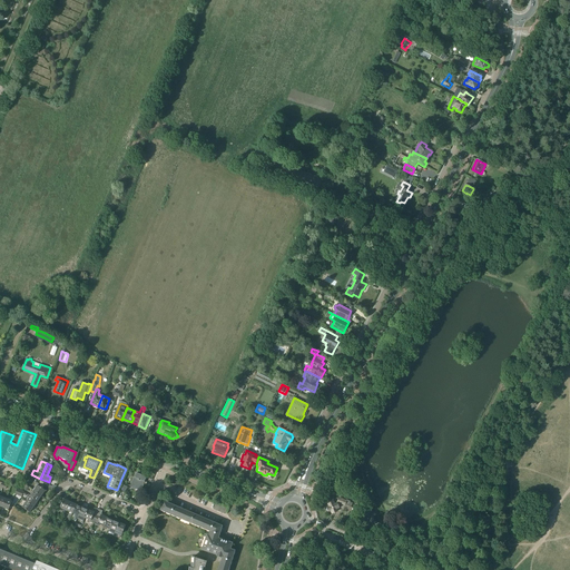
[(131,487),(140,491),(146,478),(137,473),(131,487)]
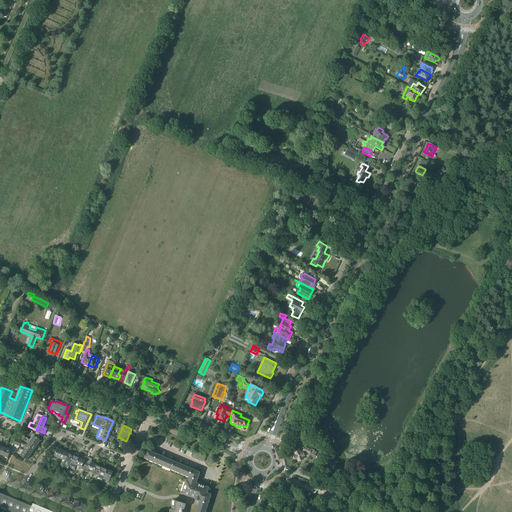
[(31,434),(34,436),(30,441),(37,445),(41,440),(35,437),(37,434),(33,431),(31,434)]
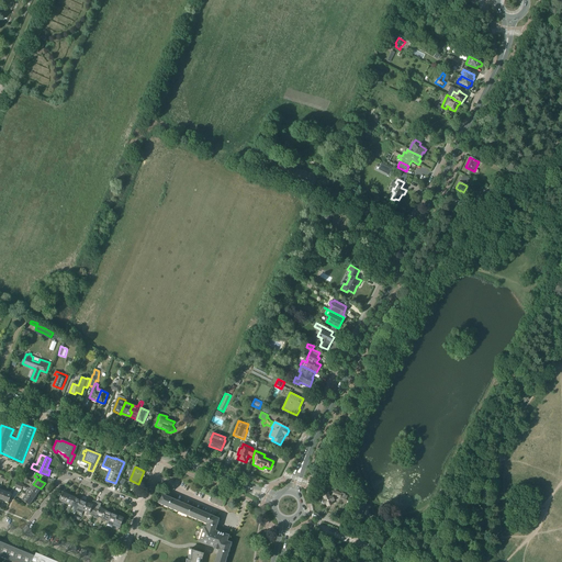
[(30,489),(29,489),(36,494),(41,489),(33,484),(30,489)]
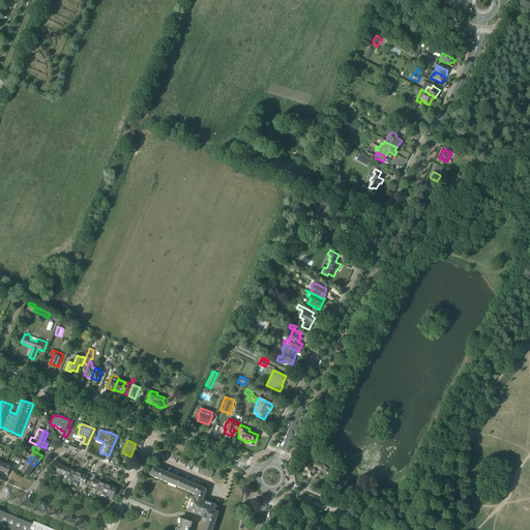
[(34,466),(27,461),(24,466),(31,471),(34,466)]
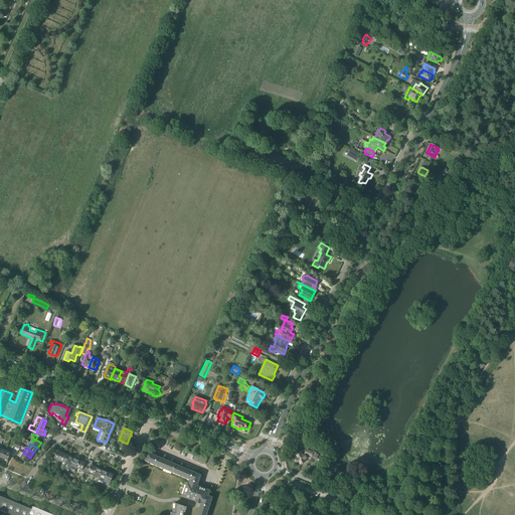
[(8,461),(11,453),(5,451),(2,459),(8,461)]
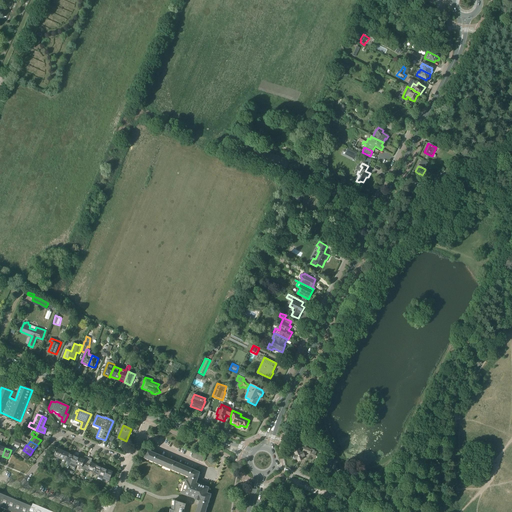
[(58,449),(57,448),(54,456),(57,457),(56,462),(58,463),(59,458),(60,459),(63,451),(60,449),(58,448),(58,449)]
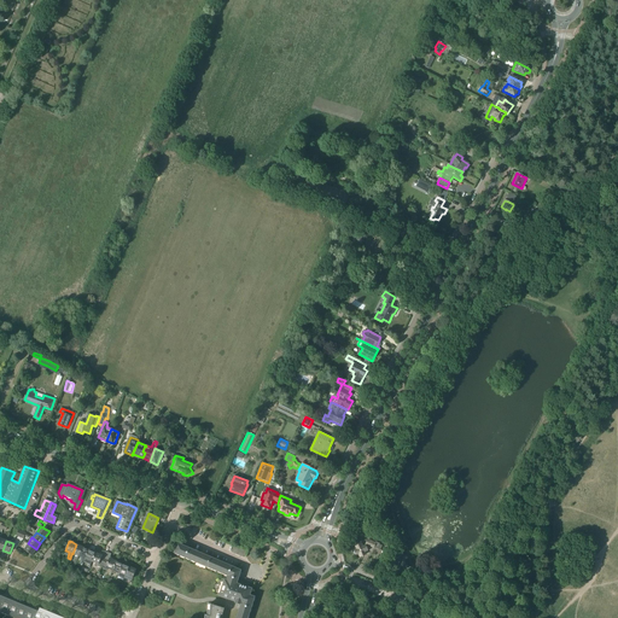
[(368,541),(366,544),(374,548),(380,551),(383,546),(379,544),(380,543),(374,541),(374,542),(368,541)]
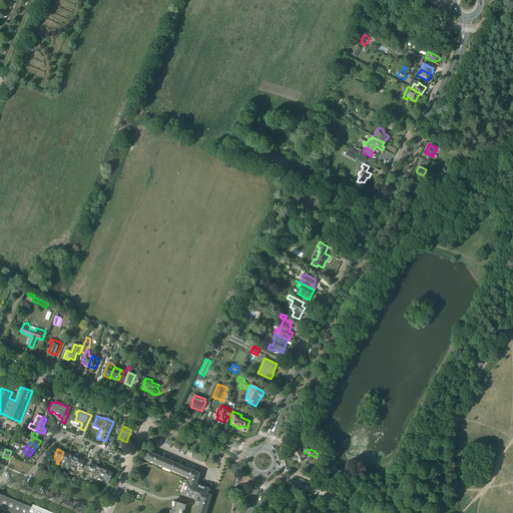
[(20,456),(26,461),(30,456),(23,451),(20,456)]
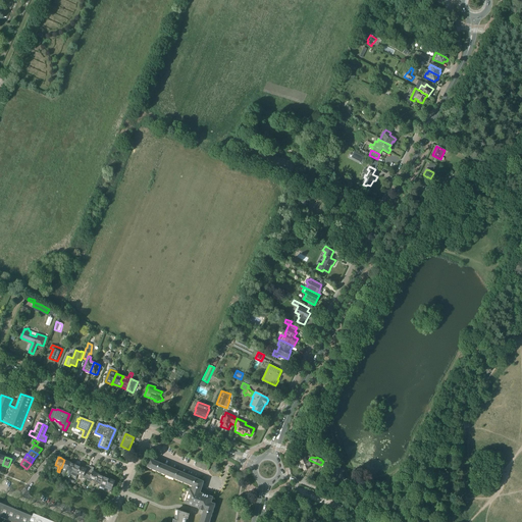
[(63,471),(62,474),(64,475),(66,470),(69,462),(64,460),(61,468),(64,469),(63,471)]
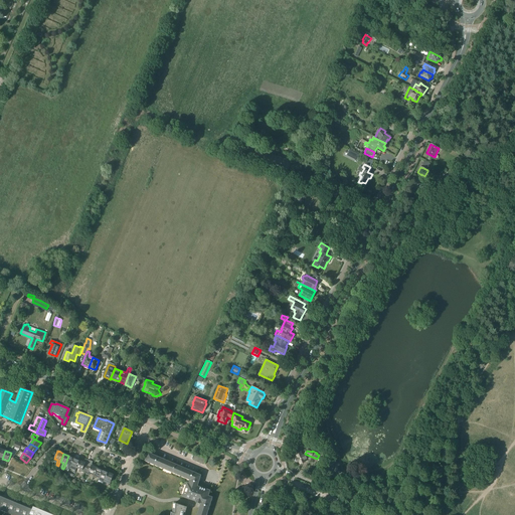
[(206,514),(212,498),(208,496),(210,491),(208,490),(209,486),(199,483),(198,487),(197,487),(201,475),(148,454),(145,461),(190,480),(189,484),(187,483),(183,497),(197,502),(196,502),(201,504),(197,514),(206,514)]
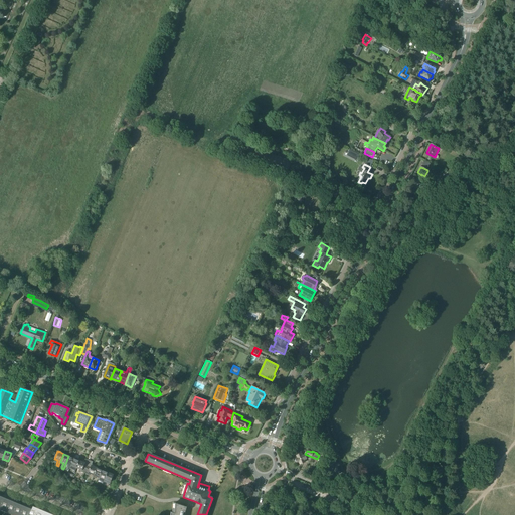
[(303,455),(302,454),(297,456),(300,464),(305,462),(304,460),(306,459),(304,455),(303,455)]
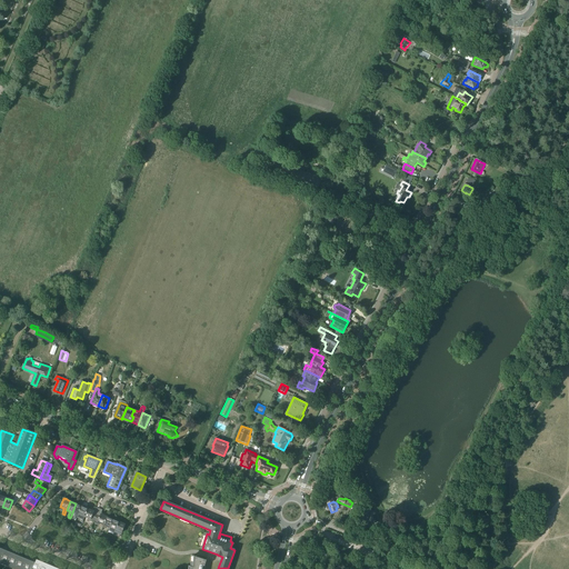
[(75,517),(73,519),(76,520),(79,515),(82,506),(76,503),(72,512),(76,513),(75,517)]
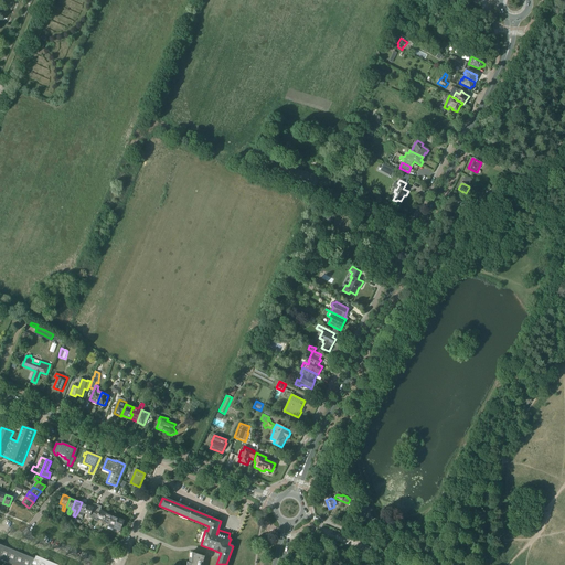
[(78,511),(81,512),(78,518),(82,520),(84,513),(84,514),(88,505),(82,502),(78,511)]
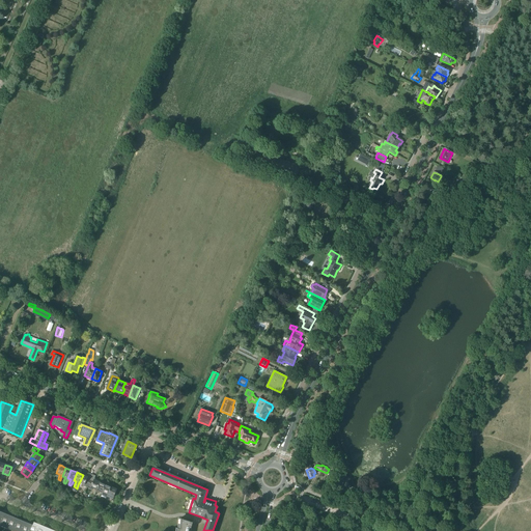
[(334,485),(341,488),(345,477),(338,474),(334,485)]
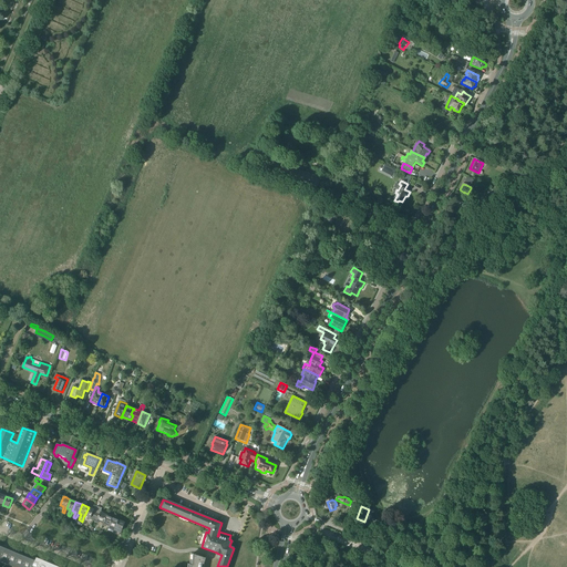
[(84,516),(89,517),(88,518),(93,521),(96,513),(93,512),(94,509),(89,507),(84,516)]
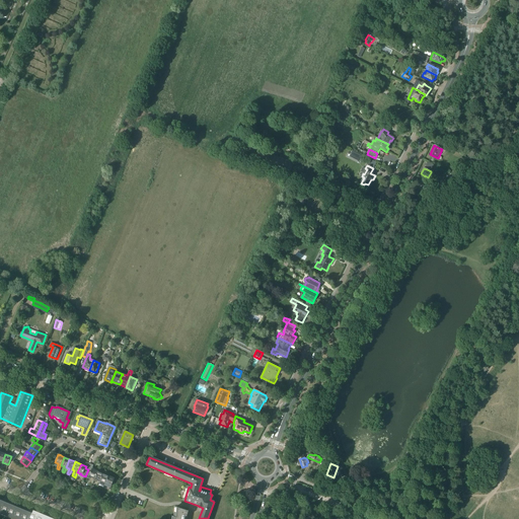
[(90,478),(90,477),(94,478),(94,479),(98,471),(92,468),(91,470),(88,469),(85,476),(90,478)]
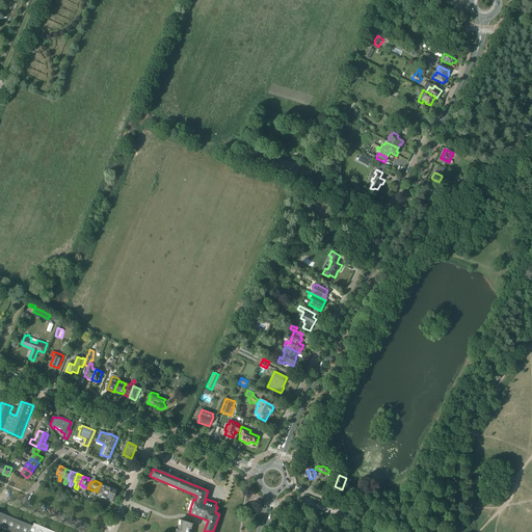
[(97,491),(97,490),(96,494),(99,495),(100,491),(103,494),(106,485),(101,483),(97,491)]
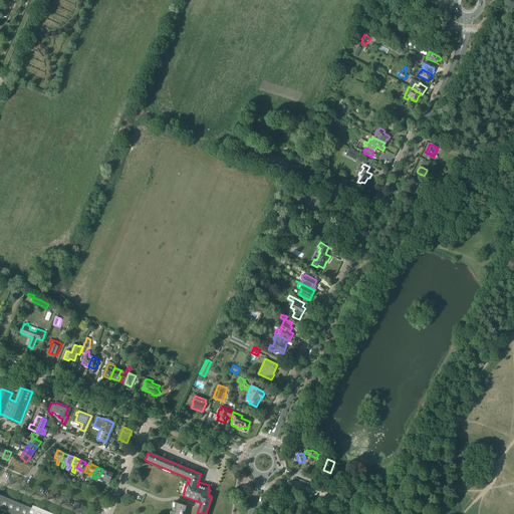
[(99,477),(97,480),(103,482),(104,481),(103,481),(107,472),(102,469),(99,477)]
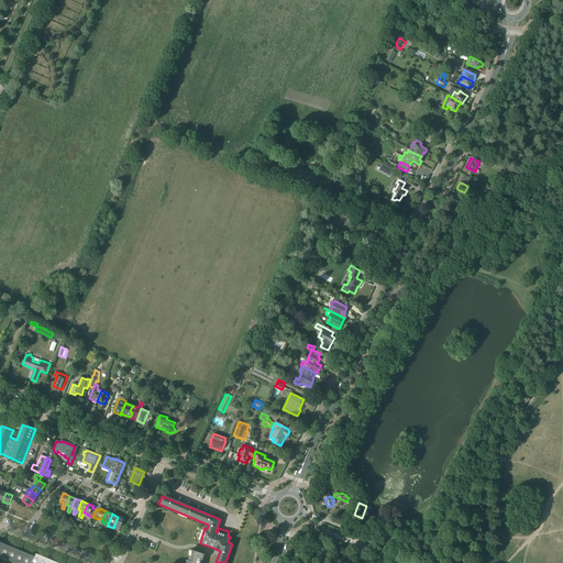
[(118,517),(113,527),(114,527),(120,530),(124,519),(123,519),(118,517)]
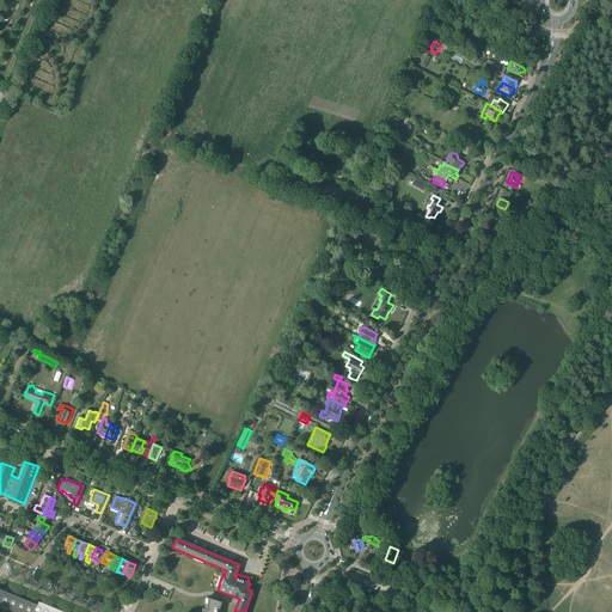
[(14,597),(7,593),(1,606),(10,610),(14,597)]
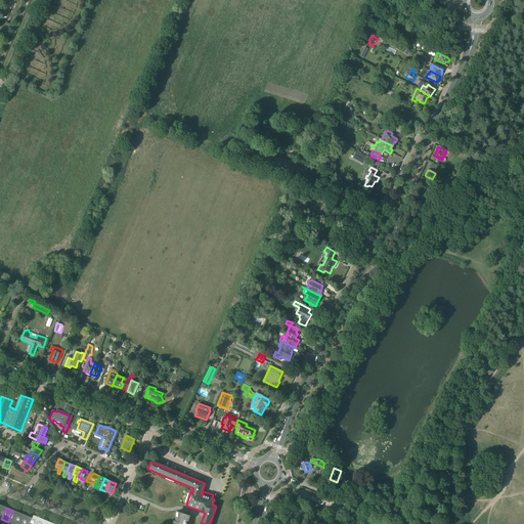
[(14,523),(19,513),(12,511),(8,522),(12,523),(14,523)]
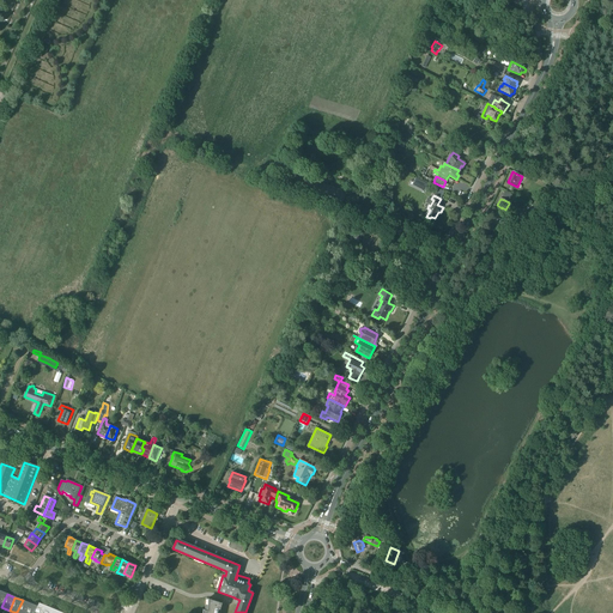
[(23,600),(17,612),(26,612),(31,604),(23,600)]
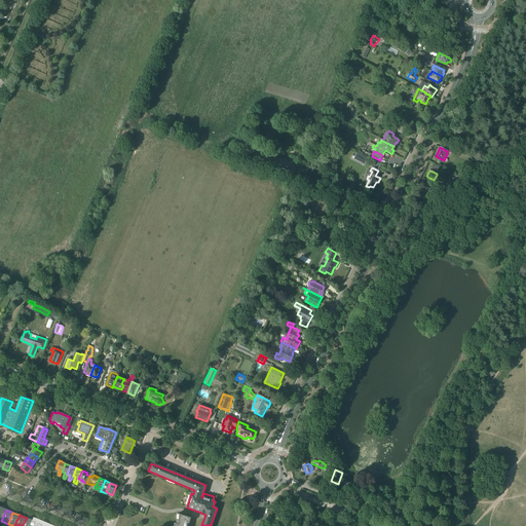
[(185,525),(187,523),(189,524),(191,518),(180,515),(179,515),(179,520),(178,520),(177,525),(185,525)]
